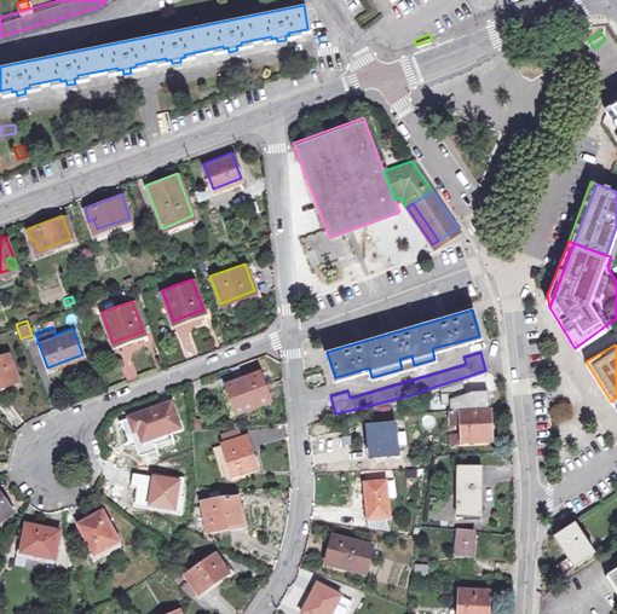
[(0,381),(15,377),(6,353),(0,354),(0,381)]
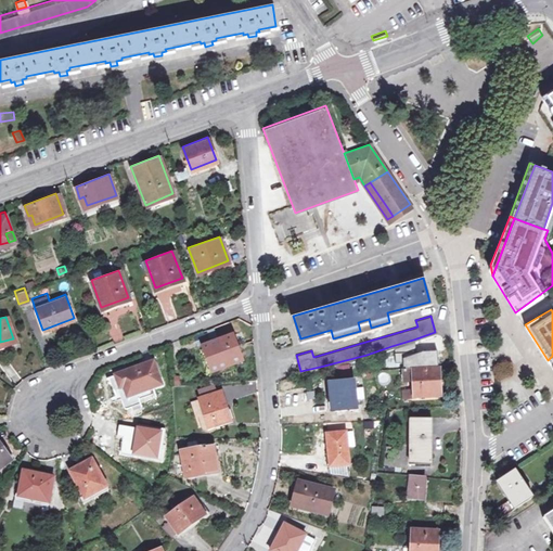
[(358,322),(360,331),(371,328),(369,319),(358,322)]
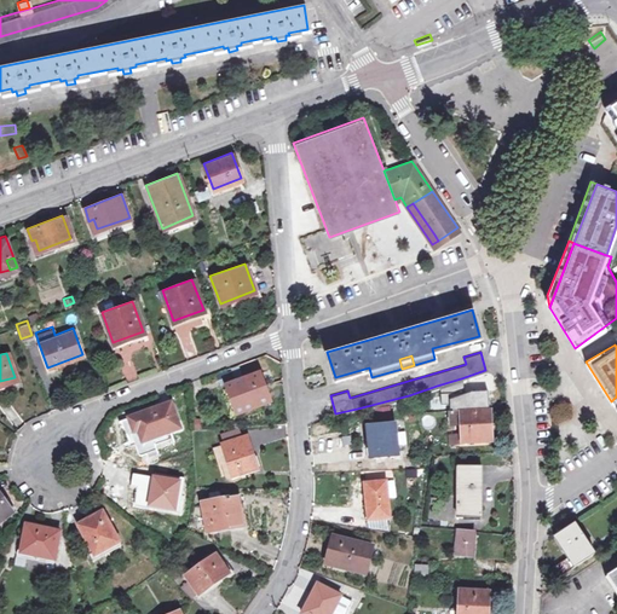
[(234,378),(257,370),(253,360),(230,369),(234,378)]
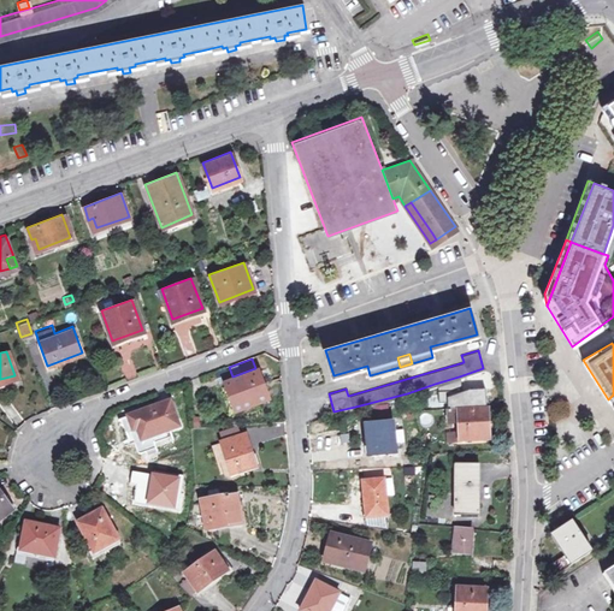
[(265,396),(255,368),(232,377),(228,378),(234,395),(229,396),(234,408),(265,396)]
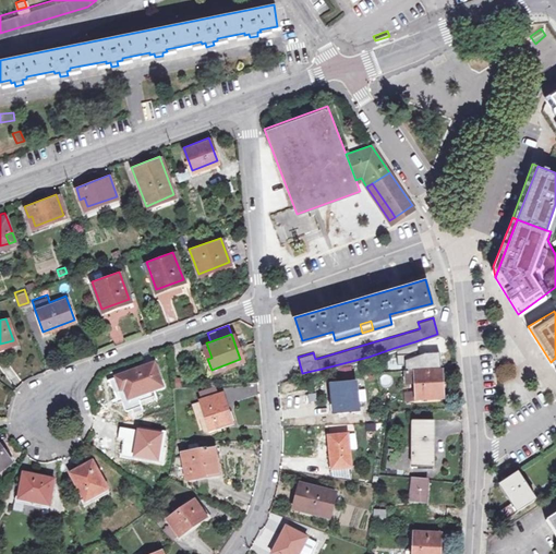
[(402,368),(438,366),(437,350),(417,351),(415,341),(394,348),(395,362),(402,362),(402,368)]
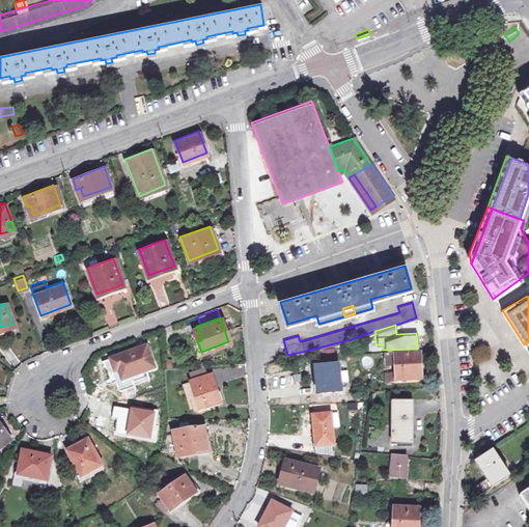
[(192,328),(197,341),(201,340),(196,326),(192,328)]
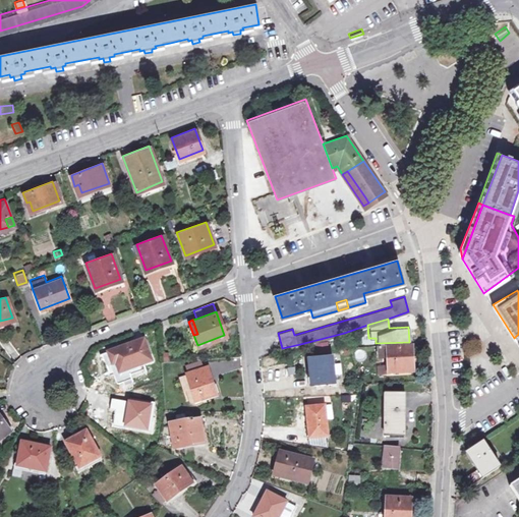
[(151,358),(146,344),(142,336),(101,351),(105,362),(109,361),(115,380),(118,380),(129,376),(128,371),(126,366),(151,358)]
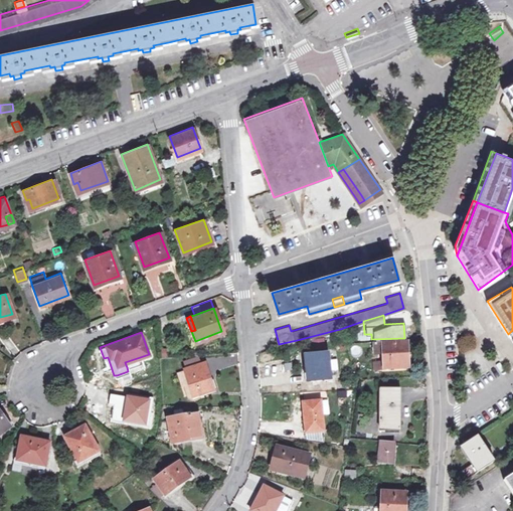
[(125,362),(127,367),(158,356),(151,338),(144,340),(149,354),(125,362)]
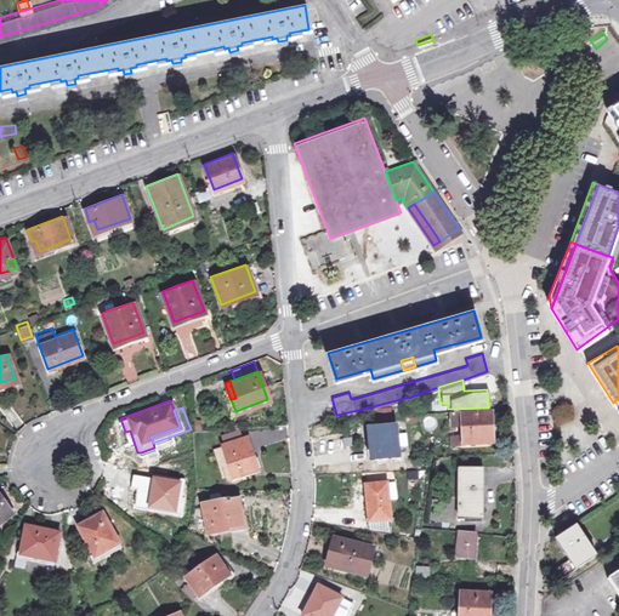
[(460,433),(461,440),(493,439),(492,422),(489,422),(488,408),(448,409),(449,422),(460,422),(460,433)]
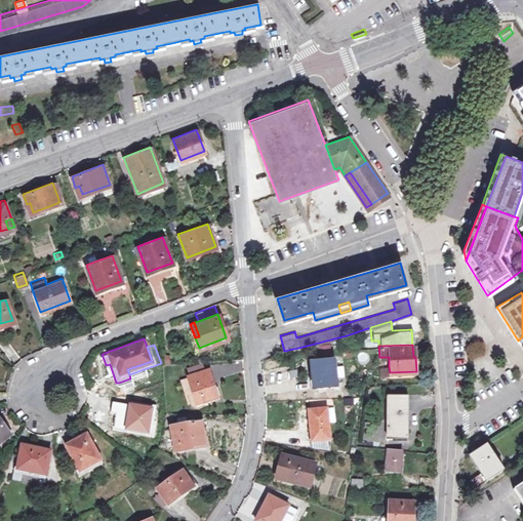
[(314,368),(315,386),(336,384),(334,356),(310,358),(311,368),(314,368)]
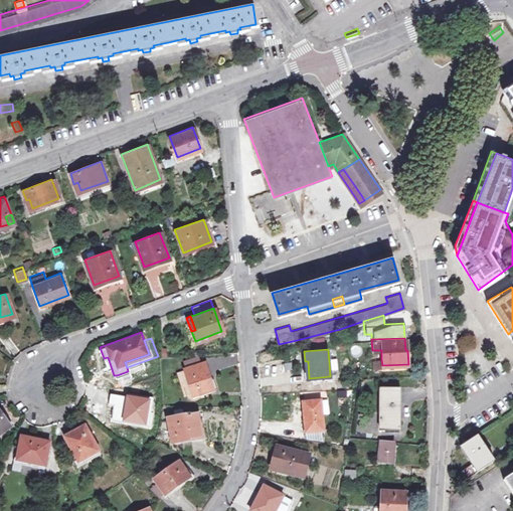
[(185,366),(197,362),(194,354),(183,357),(185,366)]
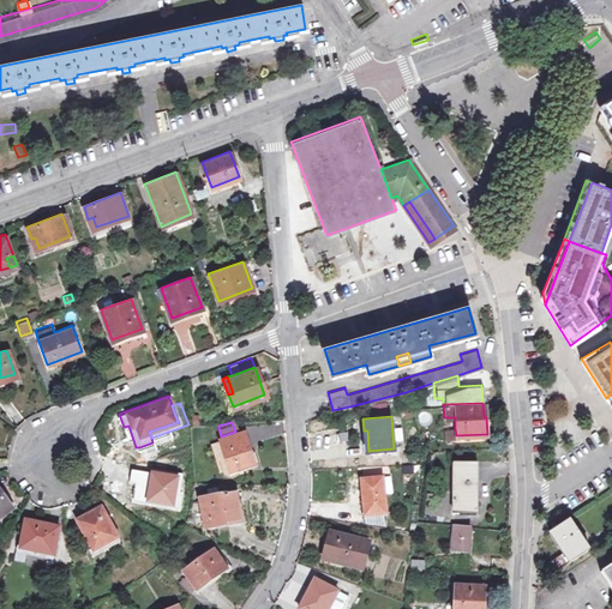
[(243,429),(235,432),(221,436),(220,436),(231,469),(243,465),(252,462),(243,429)]
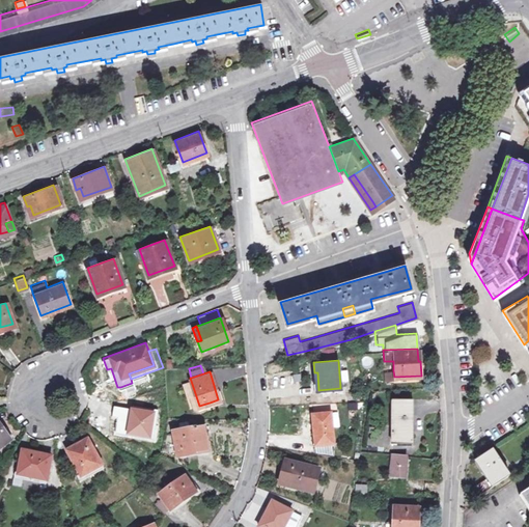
[(199,406),(190,378),(181,381),(185,396),(188,395),(192,408),(194,410),(195,411),(197,410),(211,406),(210,403),(199,406)]
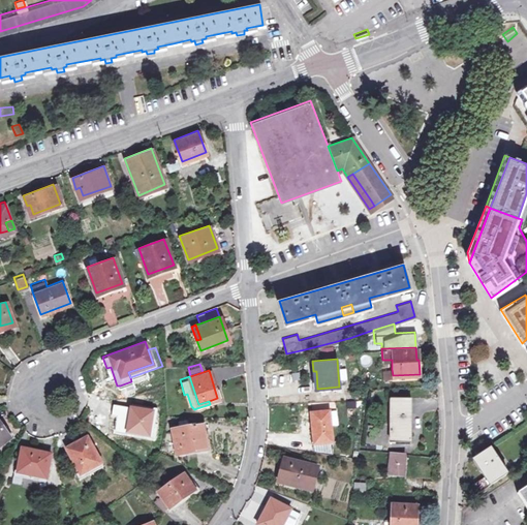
[(390,437),(410,436),(410,426),(408,426),(408,397),(390,398),(390,437)]
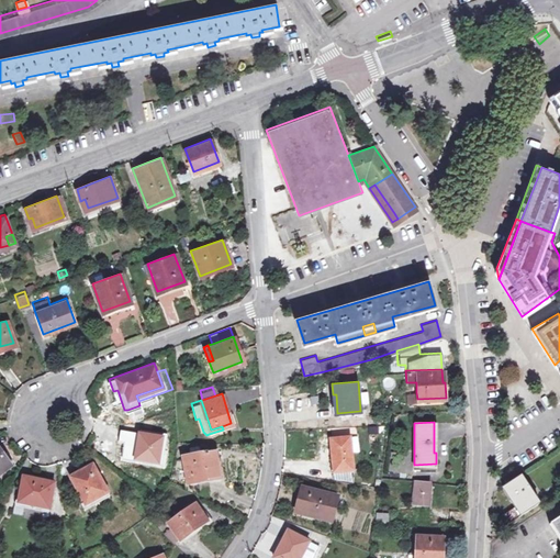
[(328,436),(331,457),(336,456),(338,470),(353,468),(350,434),(328,436)]
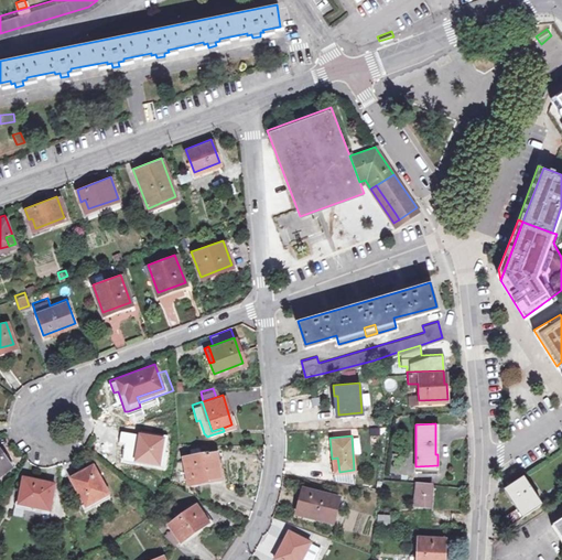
[(215,450),(201,453),(191,454),(183,455),(187,481),(219,475),(215,450)]
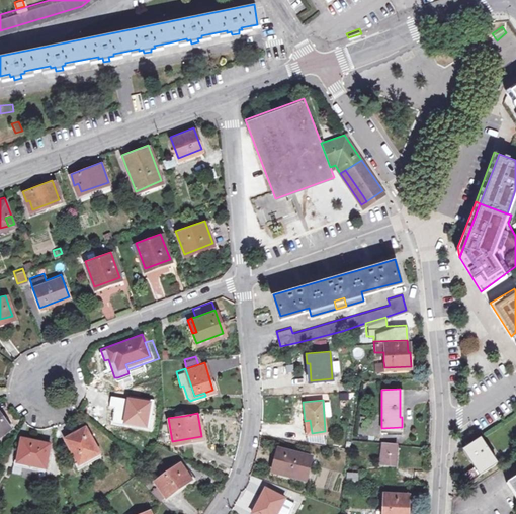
[(64,436),(78,462),(98,450),(84,425),(64,436)]
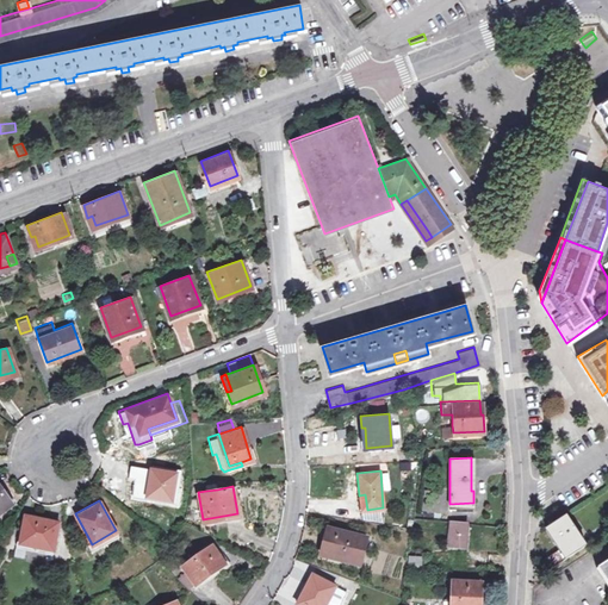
[(383,507),(367,510),(367,518),(384,521),(383,507)]
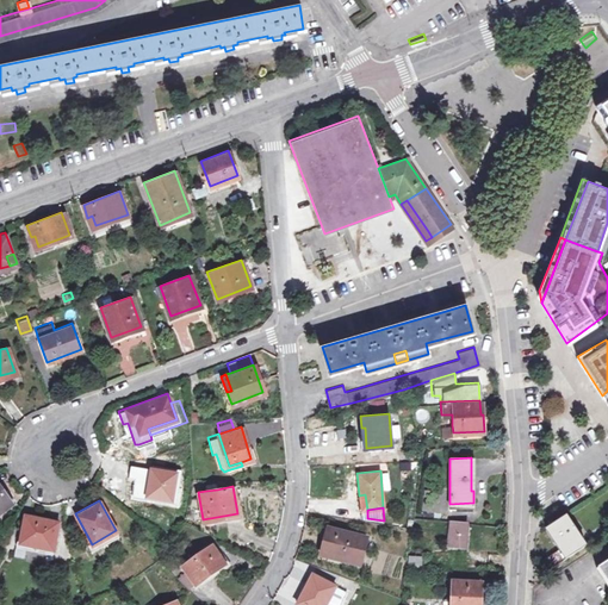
[(544,526),(557,547),(545,555),(551,565),(584,542),(564,512),(544,526)]
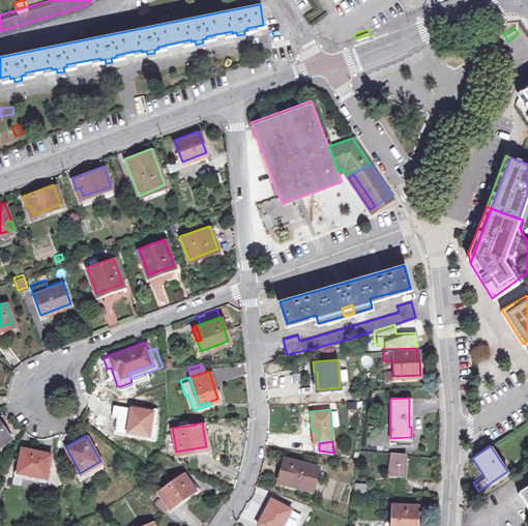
[(17,470),(46,475),(50,451),(21,446),(17,470)]
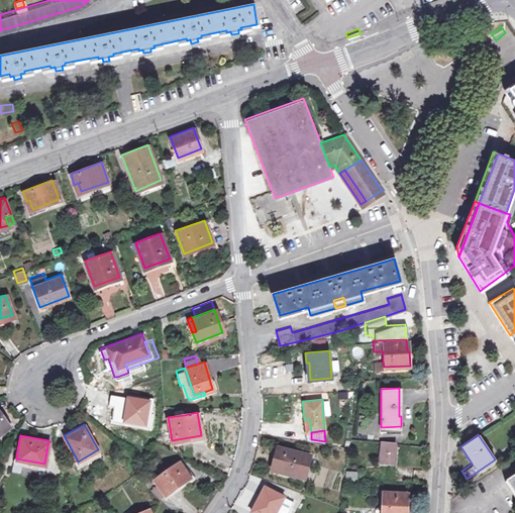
[(390,454),(393,454),(394,441),(381,440),(379,460),(389,463),(390,454)]
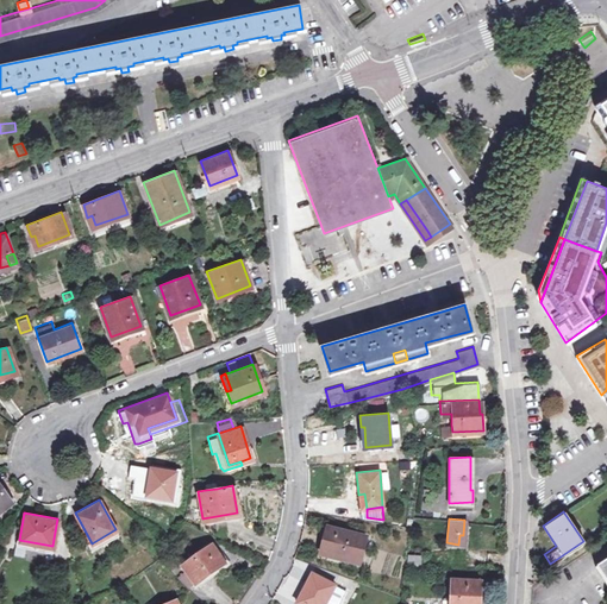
[(331,549),(330,555),(358,562),(365,534),(326,524),(320,547),(331,549)]
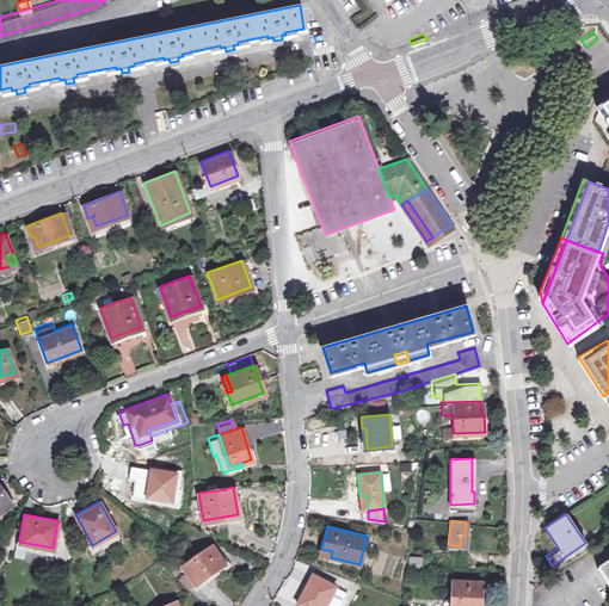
[(116,531),(92,545),(94,549),(118,536),(116,531)]
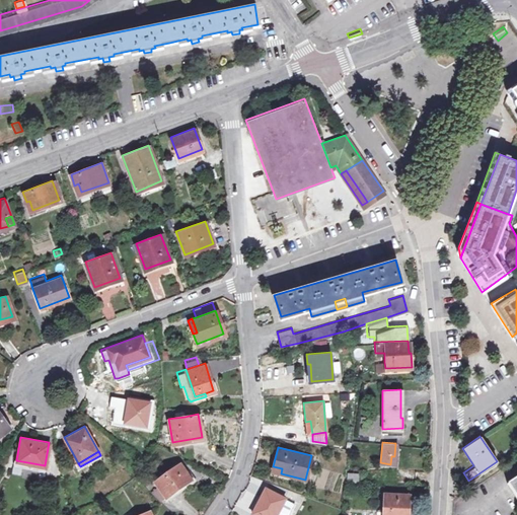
[(157,484),(165,495),(190,476),(179,462),(154,480),(157,484)]
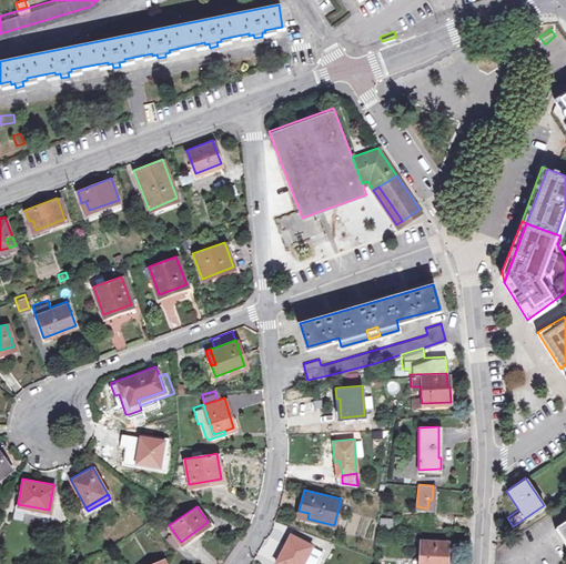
[(392,525),(392,516),(380,515),(377,524),(392,525)]
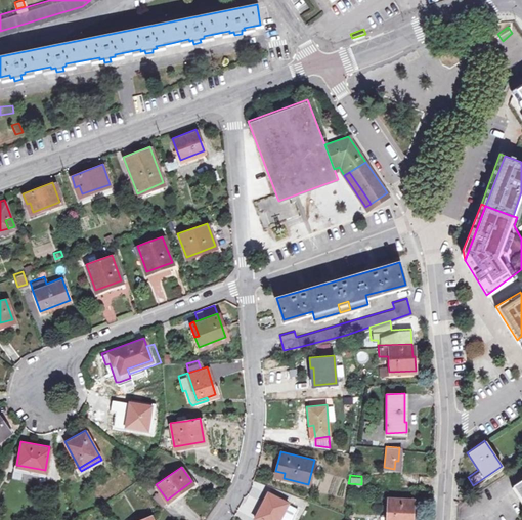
[(521,478),(512,485),(521,500),(521,478)]
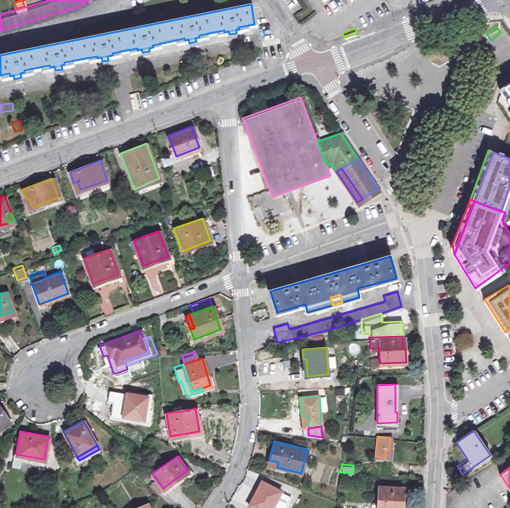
[(163,488),(155,477),(147,482),(157,492),(163,488)]
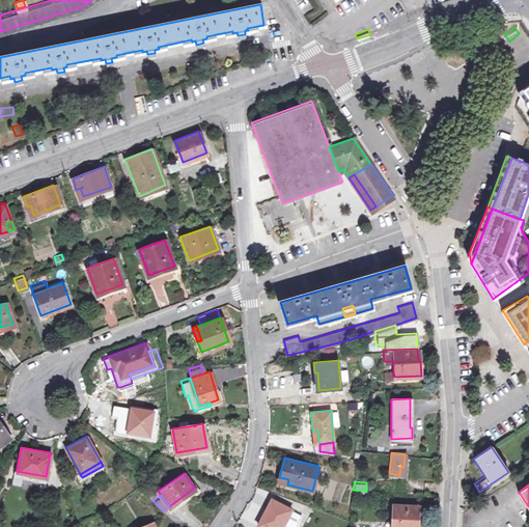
[(257,524),(262,526),(281,526),(291,509),(291,508),(271,498),(257,524)]
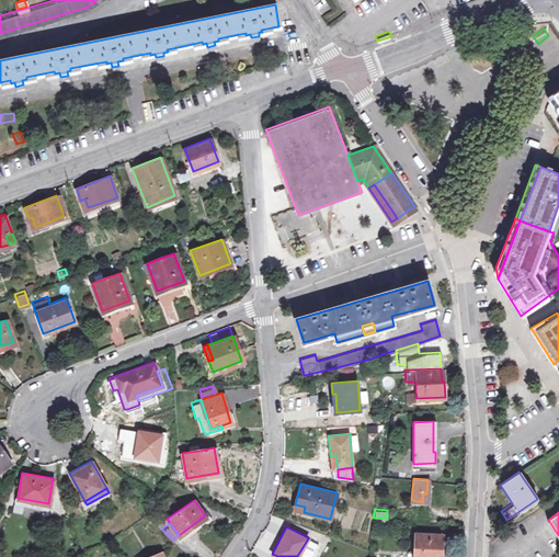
[(415,533),(414,549),(413,556),(440,556),(441,534),(415,533)]
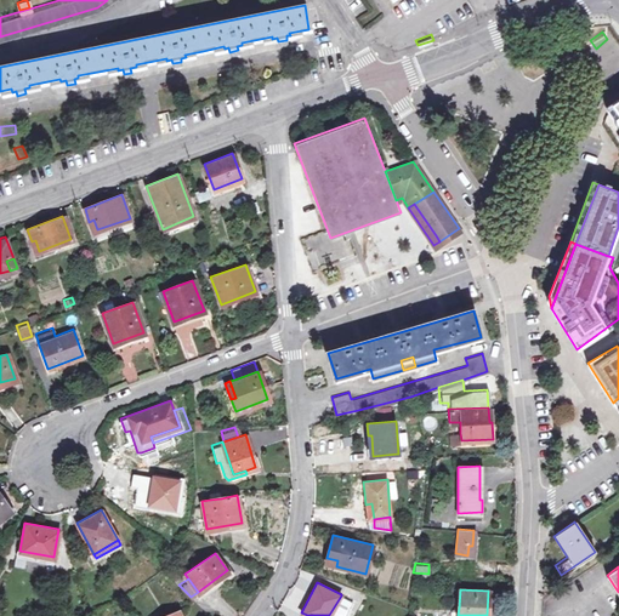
[(344,615),(351,602),(341,595),(329,615),(344,615)]
